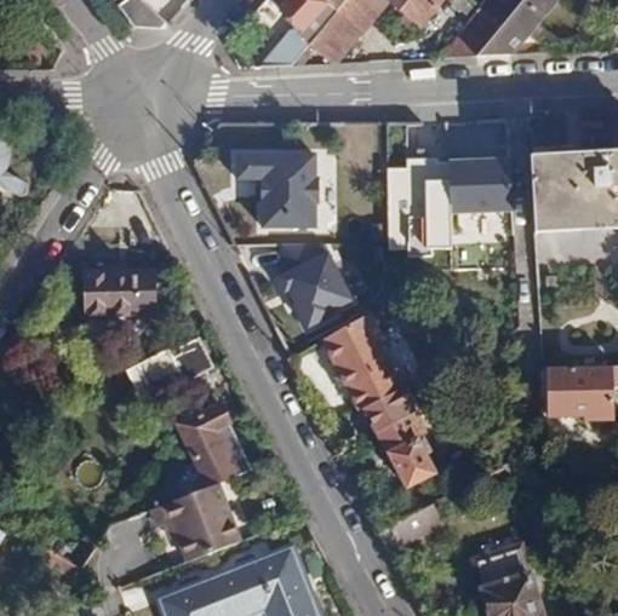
[(118,0),(116,3),(133,24),(165,24),(167,21),(143,0),(118,0)]
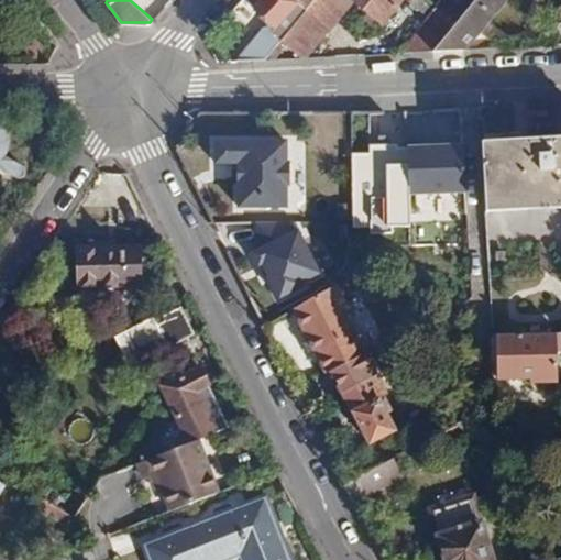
[(283,32),(304,6),(296,0),(242,0),(240,2),(283,32)]
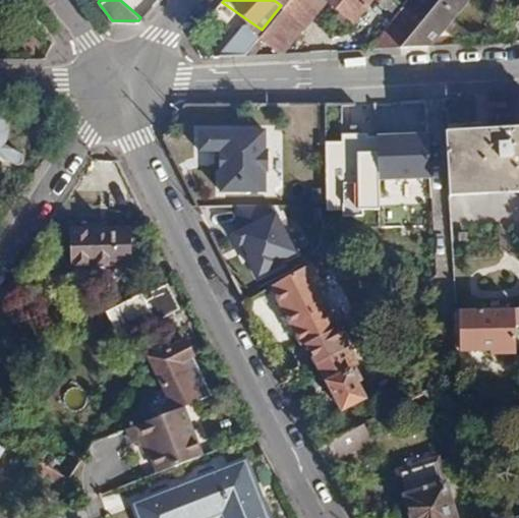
[(257,35),(257,36),(275,51),(281,50),(322,0),(324,0),(348,19),(364,0),(285,0),(281,5),(262,30),(257,35)]
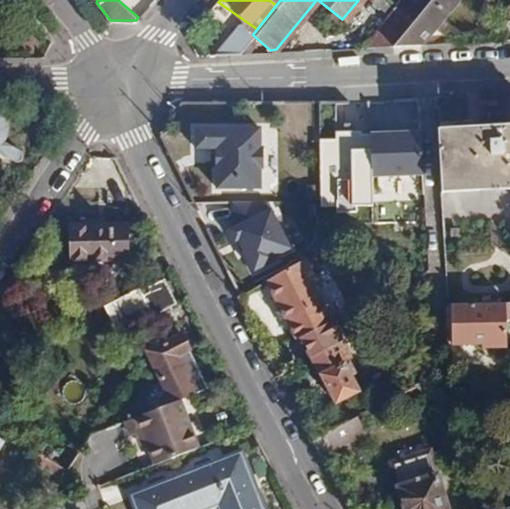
[(428,0),(411,20),(392,43),(422,41),(456,0),(428,0)]
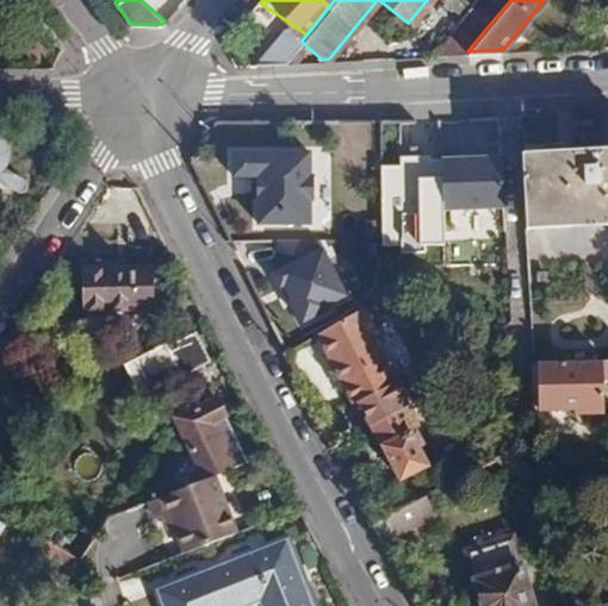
[(477,0),(471,8),(490,24),(510,0),(477,0)]
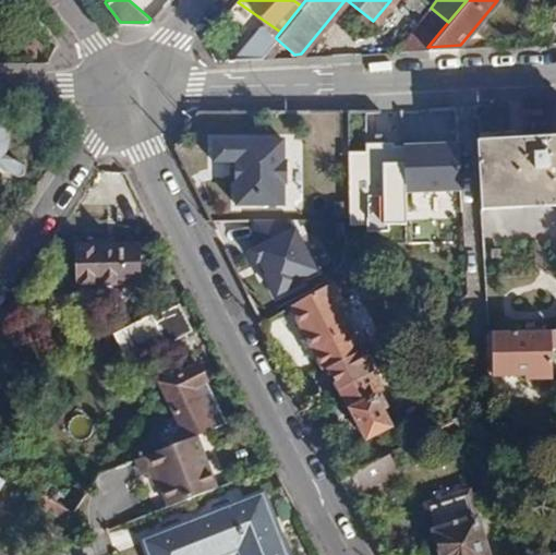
[(448,22),(431,8),(397,48),(427,47),(448,22)]
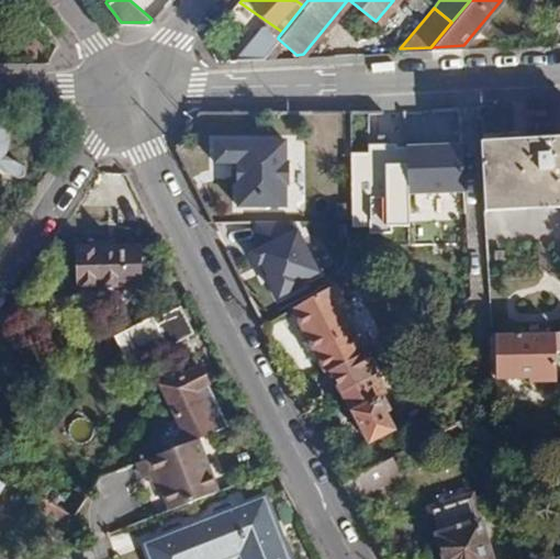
[(278,37),(264,24),(233,58),(262,57),(278,38),(278,37)]
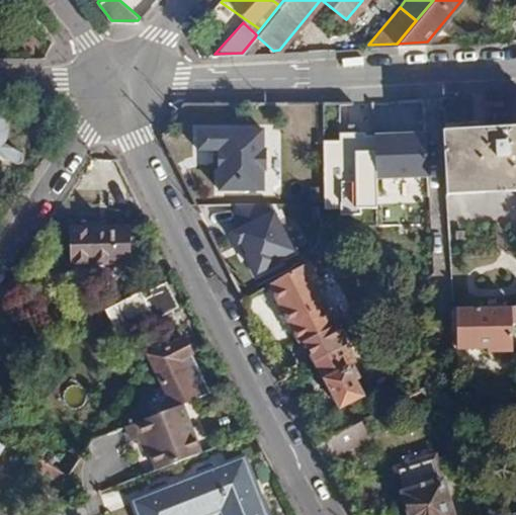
[(0,161),(7,166),(10,167),(13,167),(15,166),(17,164),(17,160),(16,157),(0,145),(2,133),(2,124),(0,120),(0,161)]
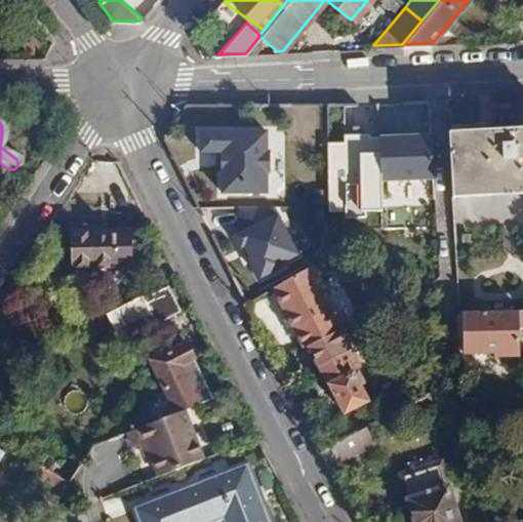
[(522,125),(488,127),(448,129),(452,193),(522,189),(522,125)]
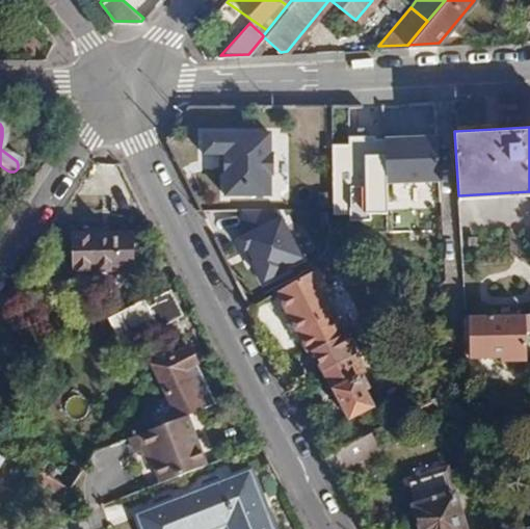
[(266,132),(199,133),(199,154),(220,153),(221,194),(266,194),(266,174),(268,174),(268,153),(266,153),(266,132)]
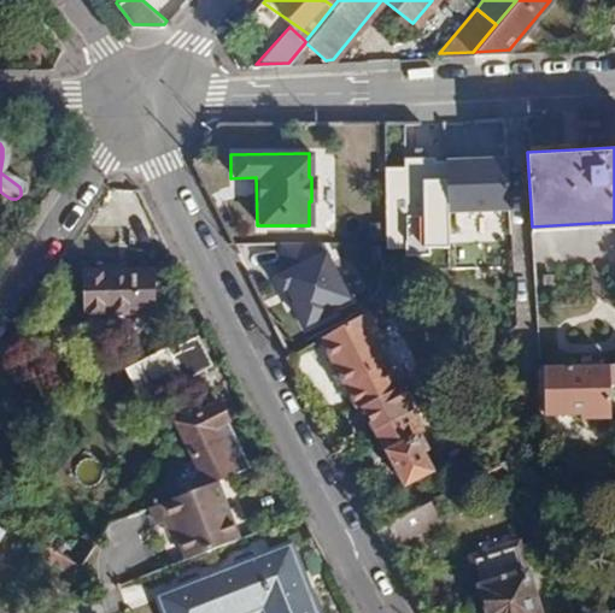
[(511,207),(509,154),(446,158),(446,181),(449,211),(511,207)]
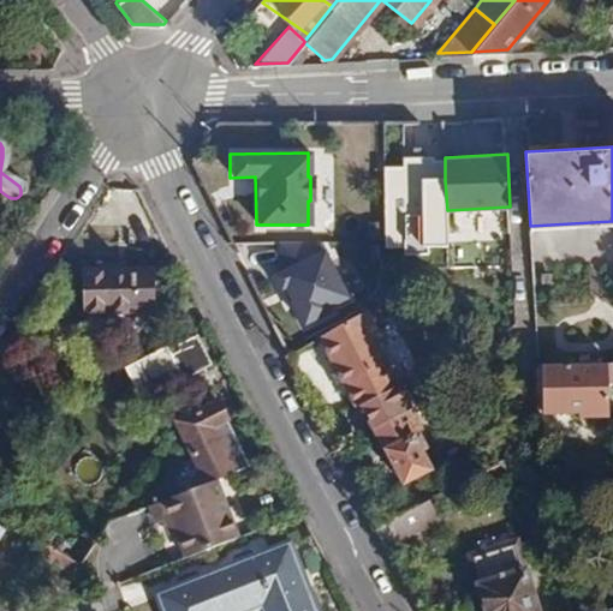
[(448,250),(447,210),(445,180),(414,183),(414,171),(384,172),(387,249),(406,249),(406,256),(430,255),(429,251),(448,250)]
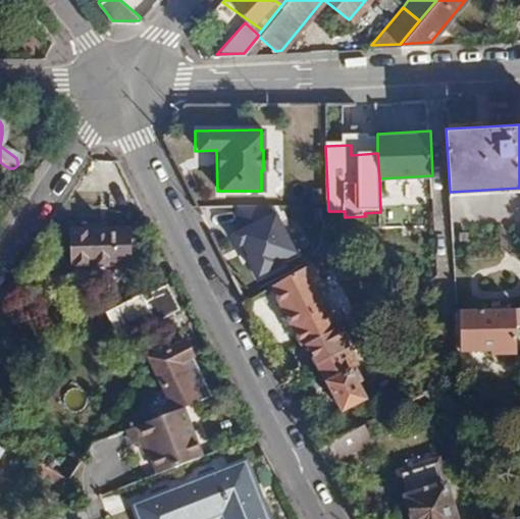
[(292,251),(266,205),(231,205),(232,234),(229,236),(236,246),(240,244),(256,275),(277,264),(275,260),(292,251)]
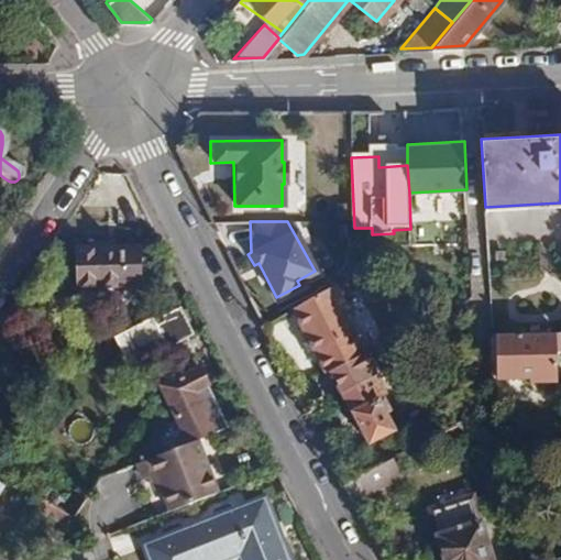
[(68,294),(136,294),(136,246),(68,248),(68,294)]
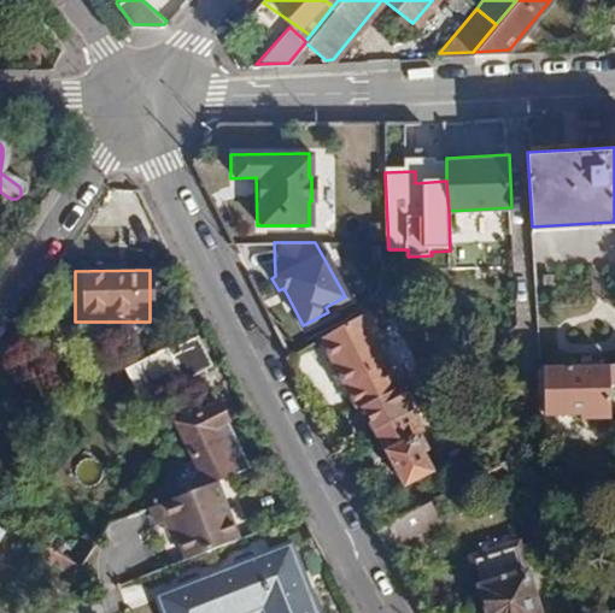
[(367,312),(320,337),(352,406),(358,404),(394,387),(396,385),(379,349),(381,340),(367,312)]
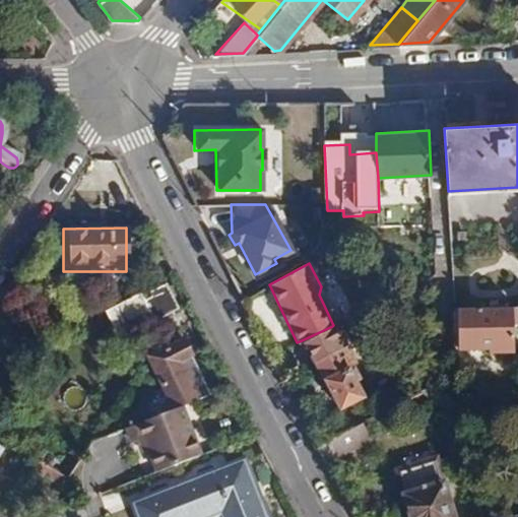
[(158,319),(188,305),(178,284),(168,289),(165,284),(150,292),(152,296),(144,300),(141,293),(105,310),(115,330),(125,325),(133,342),(146,336),(144,333),(159,326),(162,325),(158,319)]
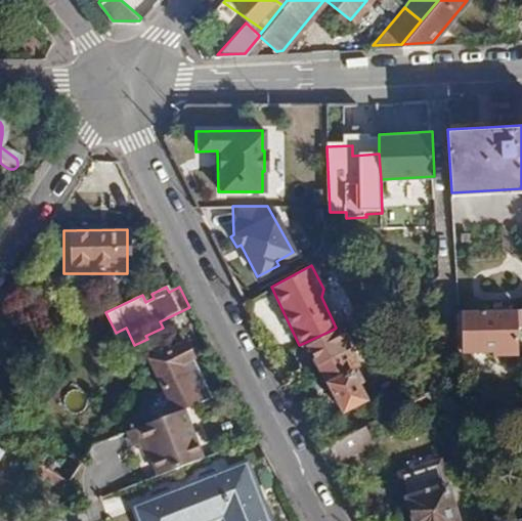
[(189,307),(160,321),(163,328),(168,338),(198,323),(189,307)]
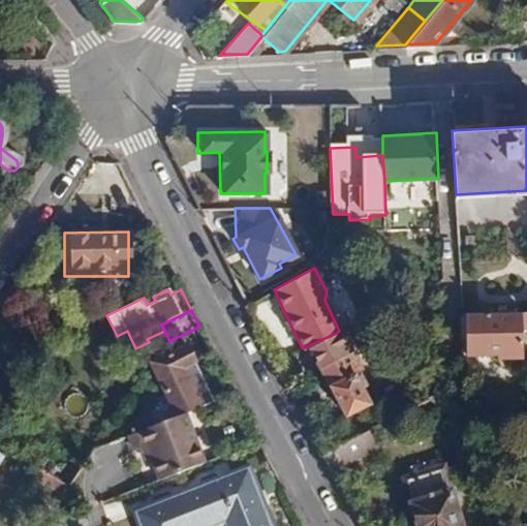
[(526,310),(467,312),(468,358),(498,357),(498,361),(524,360),(524,329),(526,329),(526,310)]
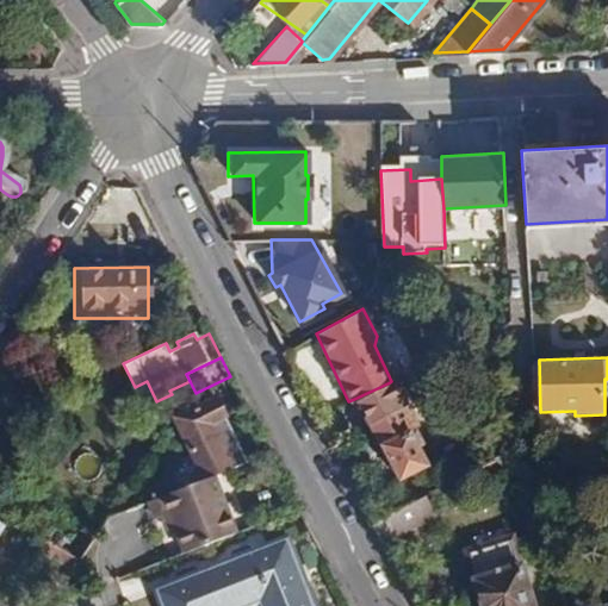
[(390,382),(354,399),(394,480),(421,466),(411,447),(419,444),(411,430),(405,432),(399,420),(407,417),(390,382)]
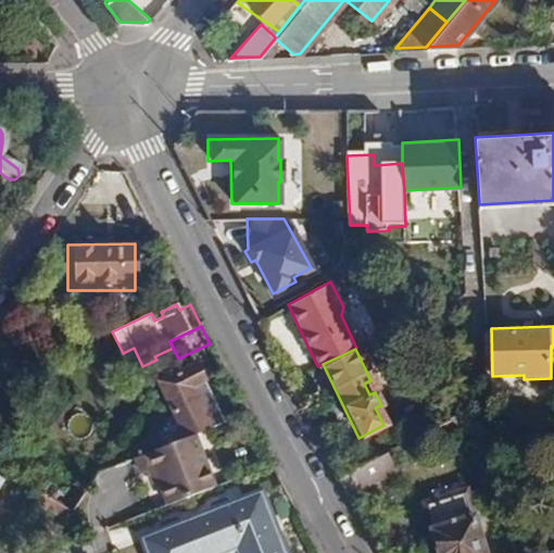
[(202,361),(165,376),(188,437),(194,435),(225,423),(202,361)]
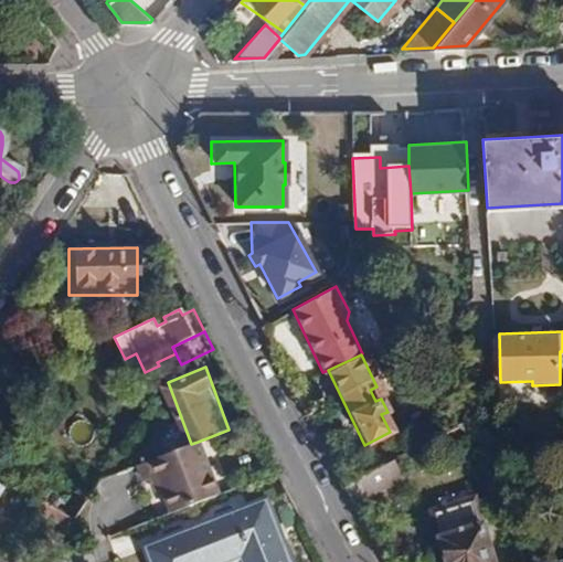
[(218,495),(198,442),(191,444),(137,464),(142,479),(152,476),(157,488),(162,486),(172,511),(218,495)]
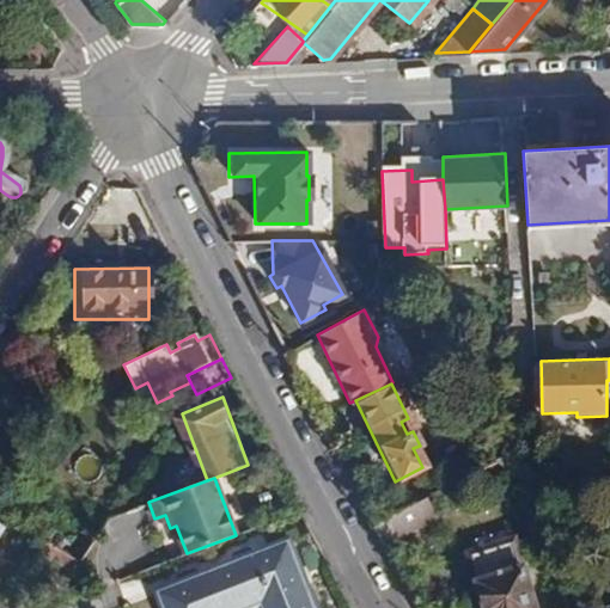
[(428,498),(388,519),(397,535),(437,515),(428,498)]
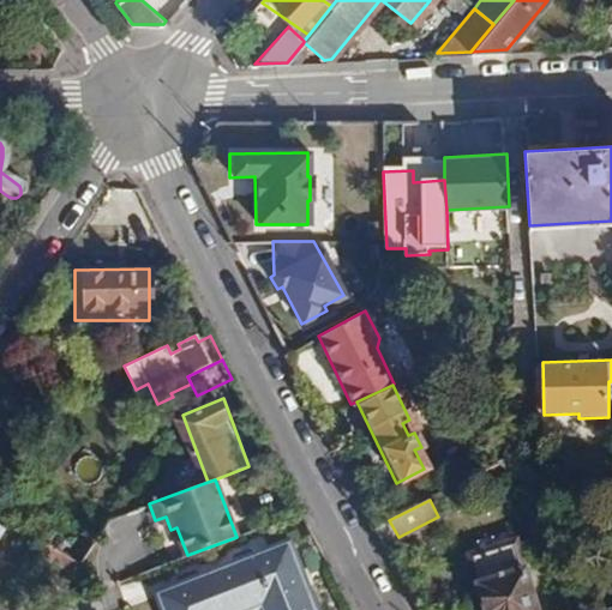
[(72,560),(36,536),(30,545),(66,569),(72,560)]
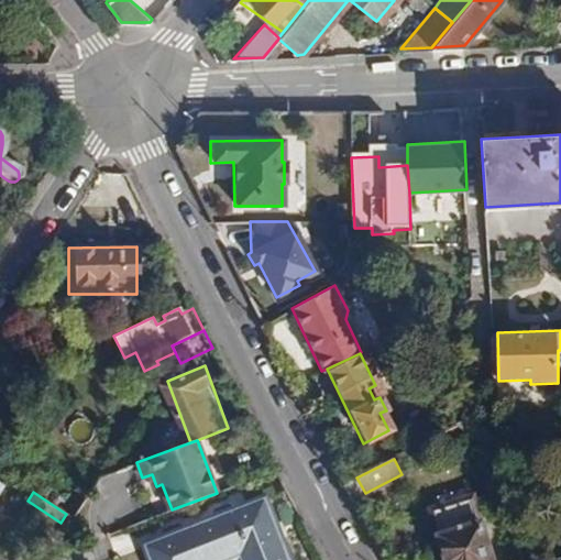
[(286,494),(136,549),(141,559),(287,559),(281,541),(306,531),(286,494)]
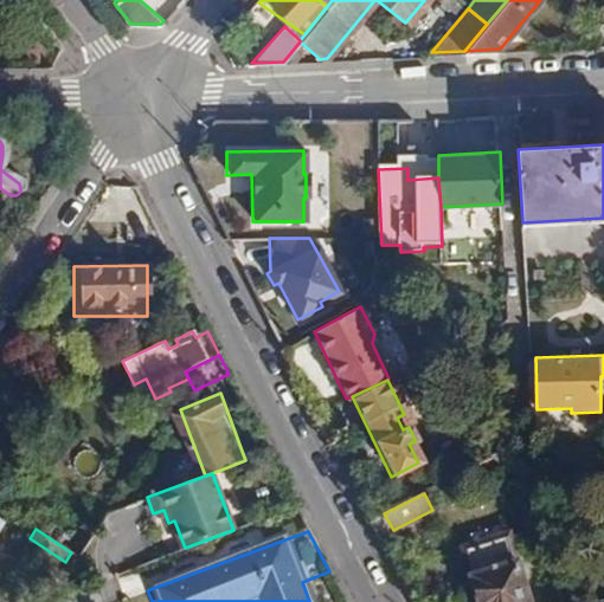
[(480,601),(512,601),(529,596),(511,538),(490,545),(494,557),(469,567),(480,601)]
